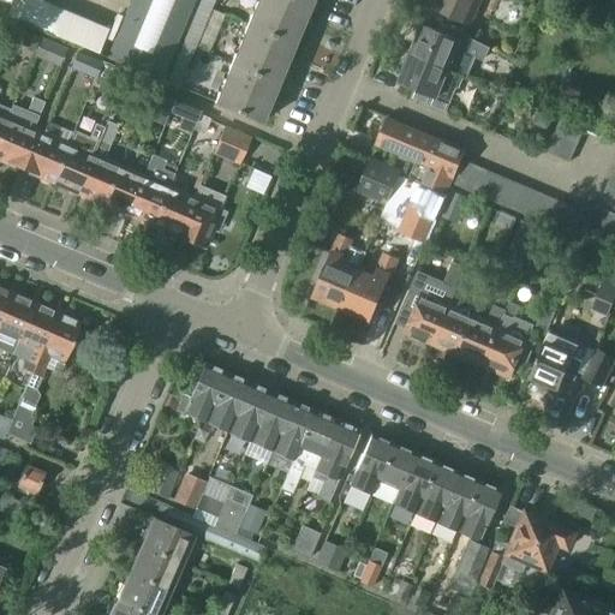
[(0,0),(0,15),(5,17),(11,0),(0,0)]
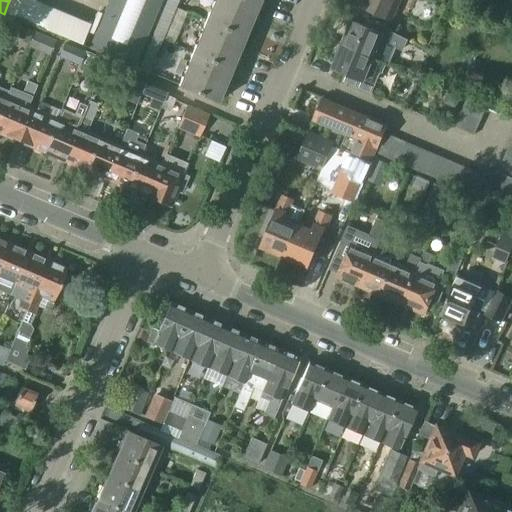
[(11,0),(6,15),(81,46),(89,25),(35,3),(35,0),(11,0)]
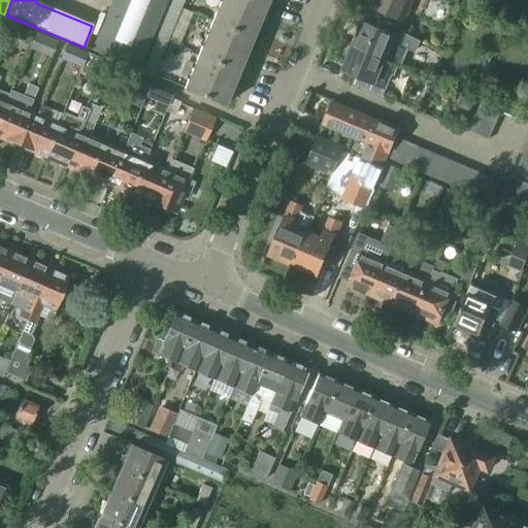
[(111,0),(90,51),(136,69),(165,0),(111,0)]
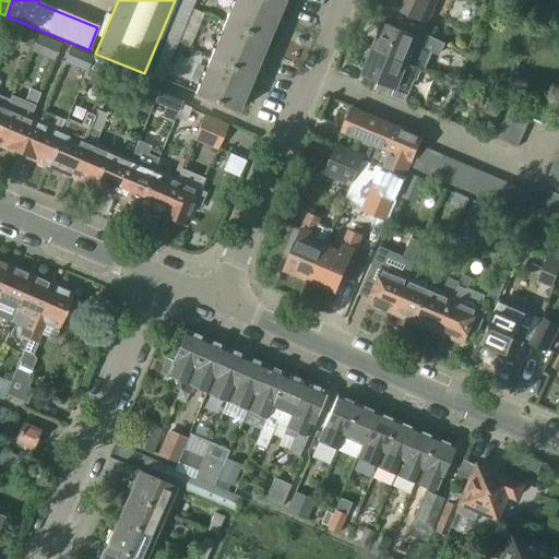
[(193,0),(181,0),(179,7),(189,11),(193,0)]
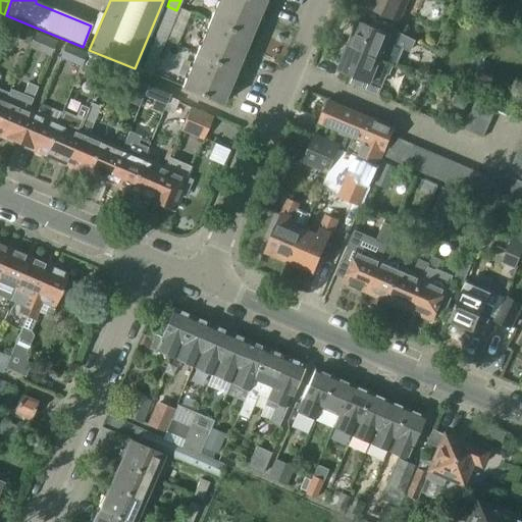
[(219,0),(210,22),(250,39),(263,6),(250,0),(219,0)]
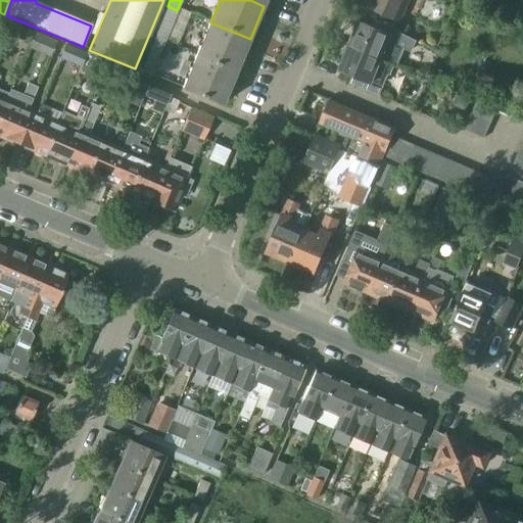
[(372,0),(368,9),(399,24),(410,0),(372,0)]
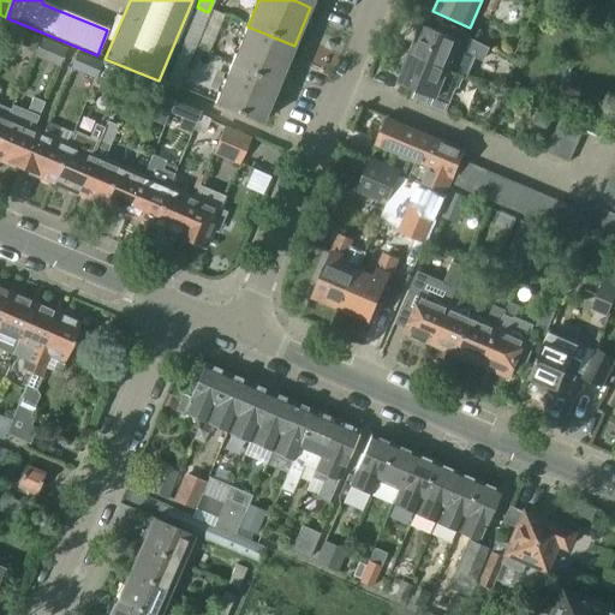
[(208,12),(197,7),(186,33),(197,37),(208,12)]
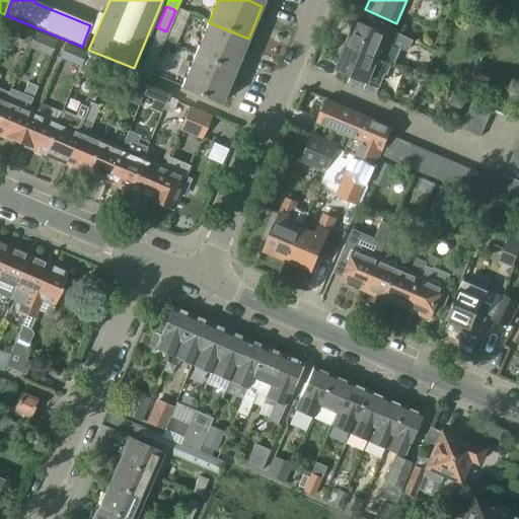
[(248,39),(209,22),(196,55),(234,71),(248,39)]
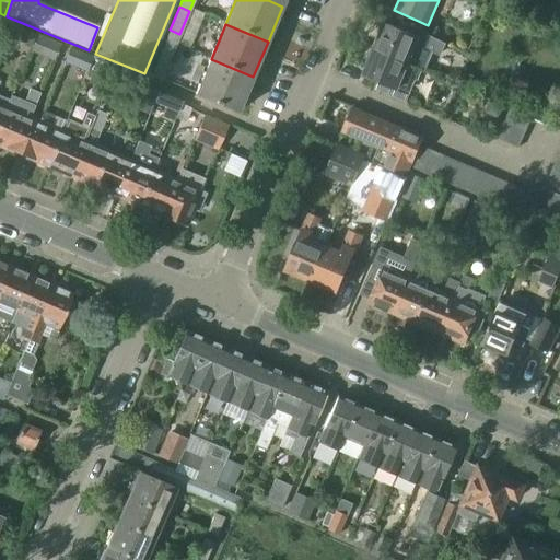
[(397,30),(385,24),(374,50),(422,71),(421,68),(427,56),(422,55),(429,37),(399,24),(397,30)]
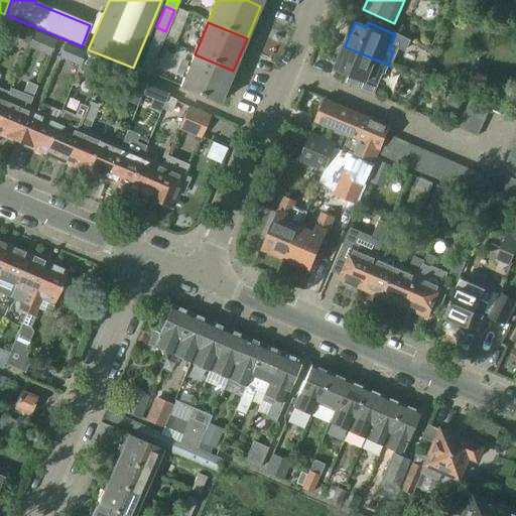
[(165,31),(156,27),(147,48),(156,52),(165,31)]
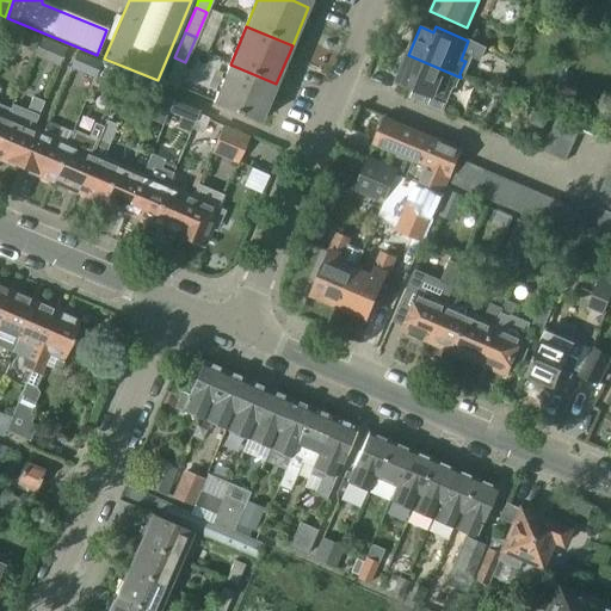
[(66,49),(41,38),(32,56),(59,67),(66,49)]
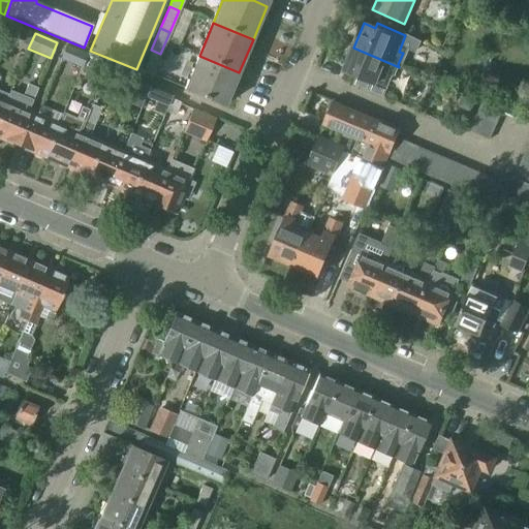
[(358,76),(354,84),(384,97),(392,78),(396,76),(399,67),(353,48),(343,70),(358,76)]
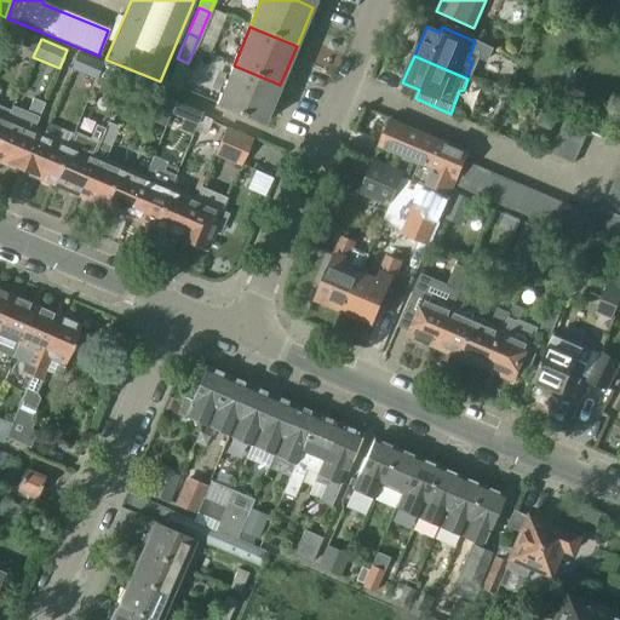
[(177,58),(166,85),(177,90),(188,63),(177,58)]
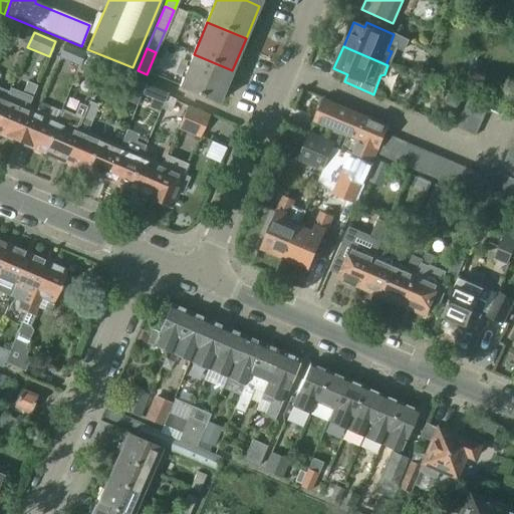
[(58,71),(80,80),(88,60),(66,52),(58,71)]
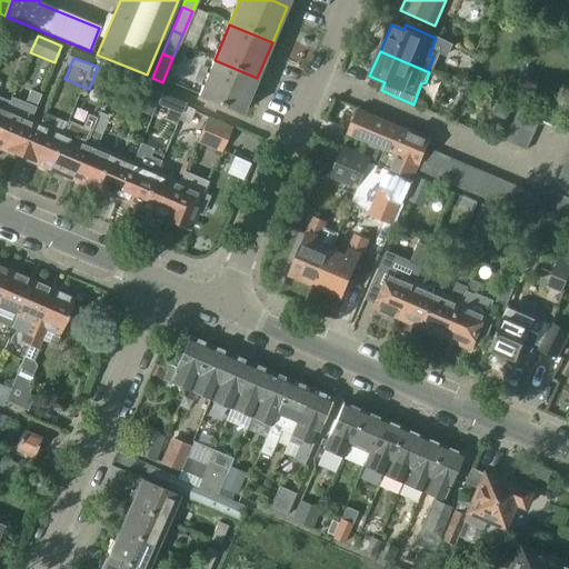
[(257,78),(215,60),(199,97),(241,115),(257,78)]
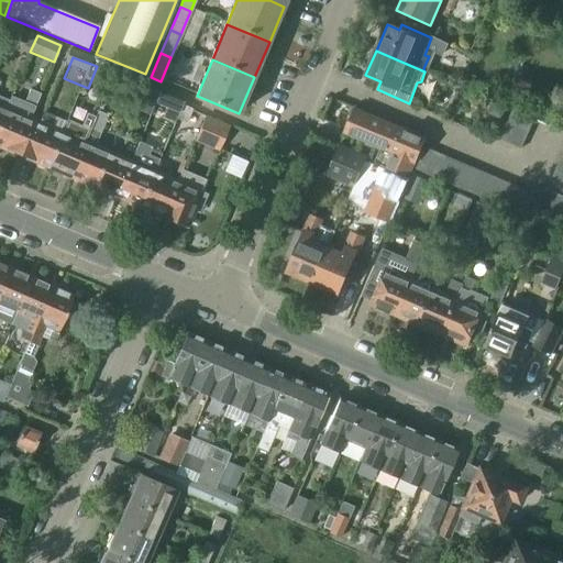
[(154,107),(161,92),(138,84),(129,107),(151,116),(154,107)]
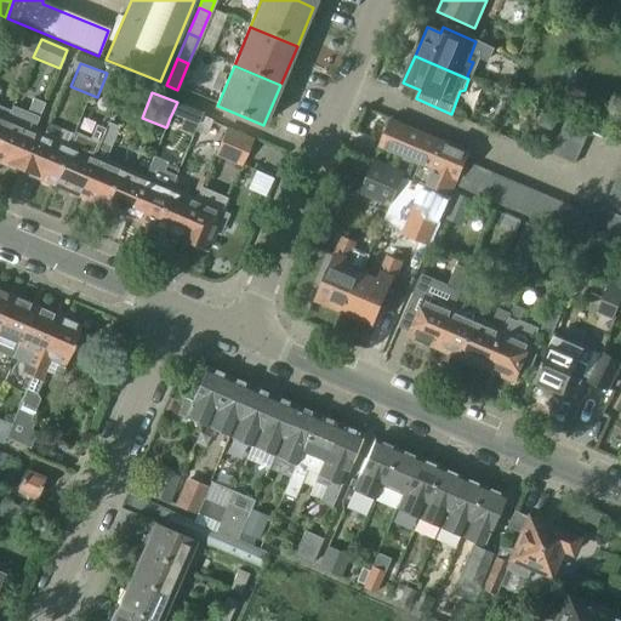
[(9,119),(0,137),(0,161),(23,172),(40,132),(34,130),(45,103),(34,98),(28,113),(13,107),(9,119)]
